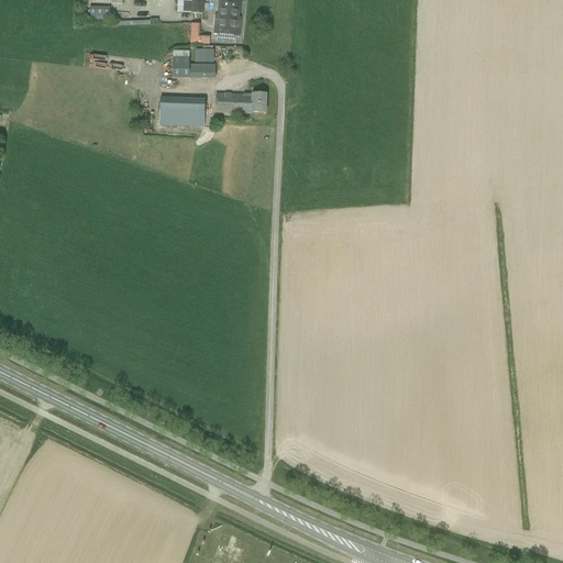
[(177,0),(177,12),(203,13),(203,1),(177,0)]
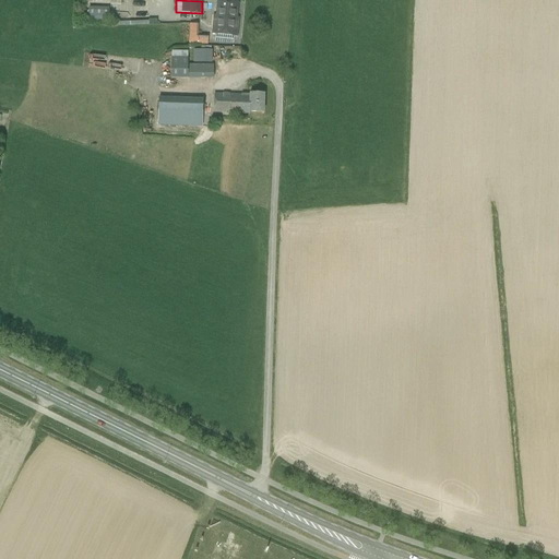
[(214,15),(213,33),(237,35),(239,18),(237,18),(238,2),(217,1),(216,15),(214,15)]
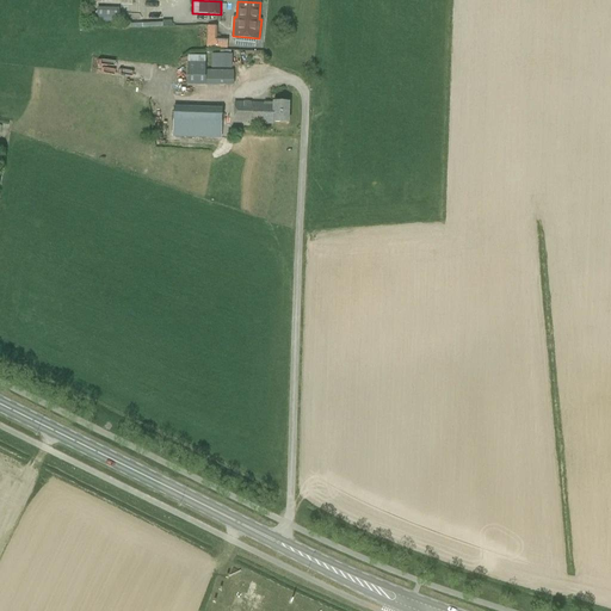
[(207,25),(207,48),(227,49),(228,38),(217,38),(217,26),(207,25)]
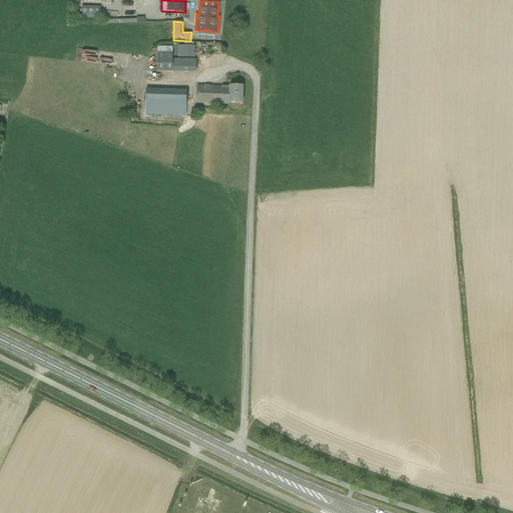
[(177,57),(194,58),(194,45),(177,45),(177,57)]
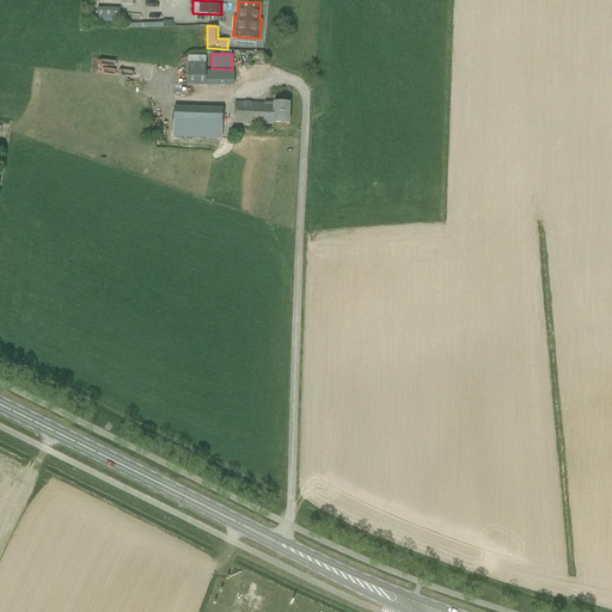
[(233,71),(202,71),(202,63),(189,63),(188,86),(233,86),(233,71)]
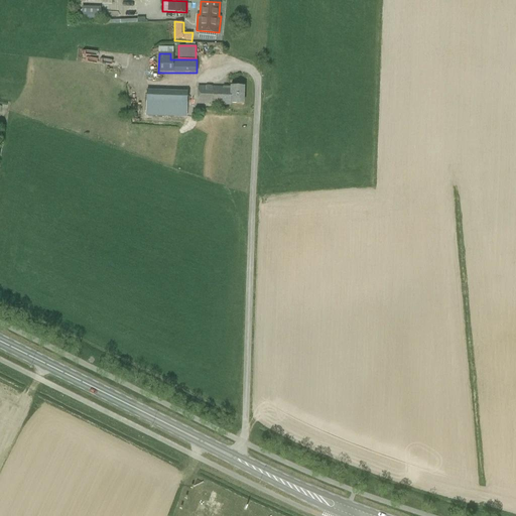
[(198,87),(198,104),(231,105),(231,103),(243,104),(244,87),(231,86),(231,88),(198,87)]
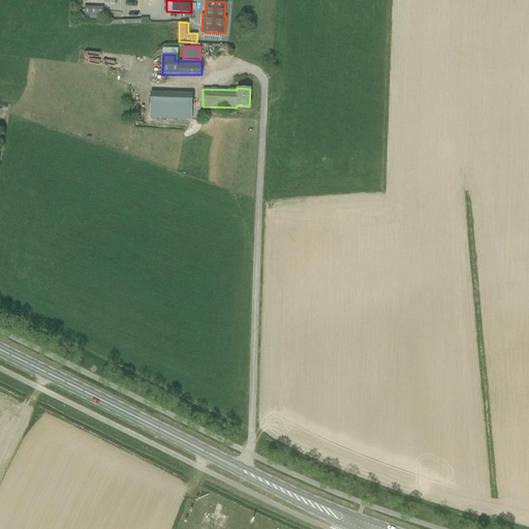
[(150,92),(150,118),(191,120),(192,94),(150,92)]
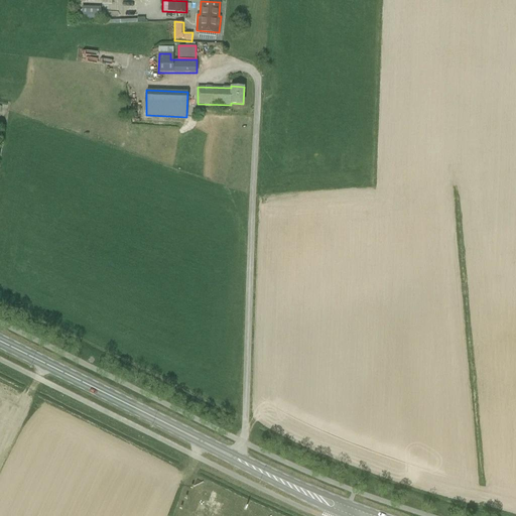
All buildings are outlined.
